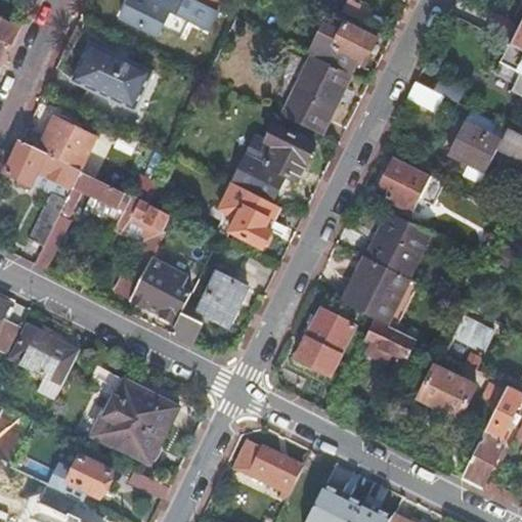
[(217,9),(199,0),(149,0),(208,29),(217,9)]
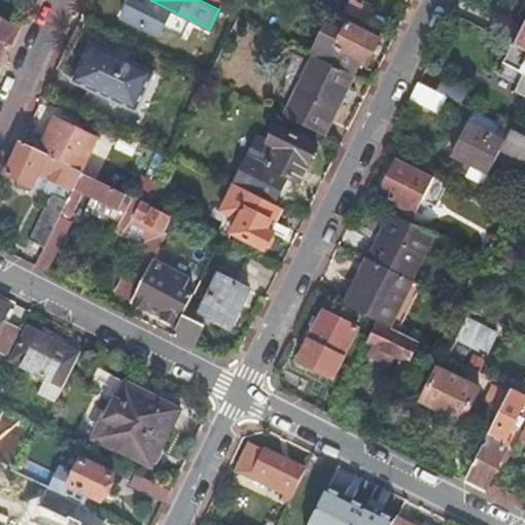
[(200,0),(218,9),(223,0),(200,0)]
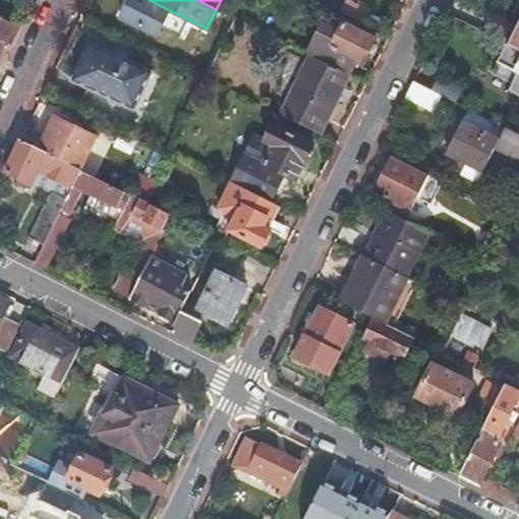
[(339,0),(334,11),(358,22),(363,12),(339,0)]
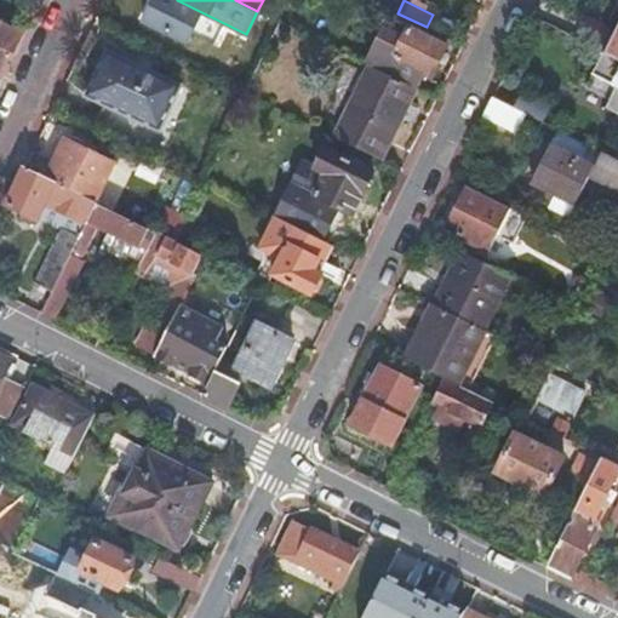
[(578,35),(605,50),(613,32),(587,18),(578,35)]
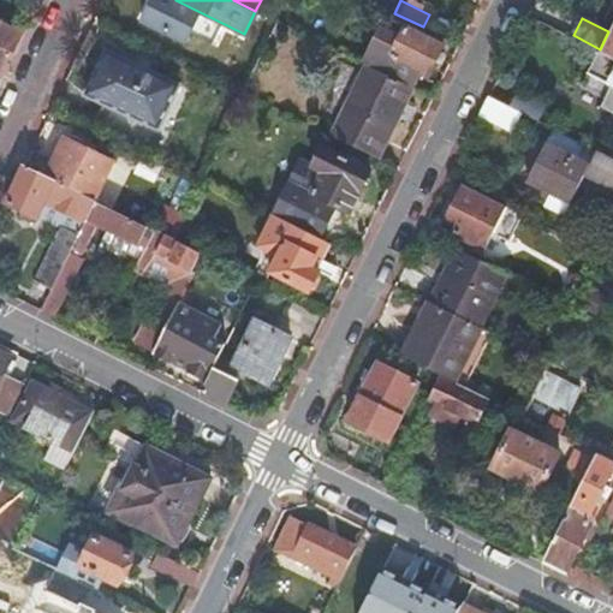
[(0,72),(19,30),(0,21),(0,72)]
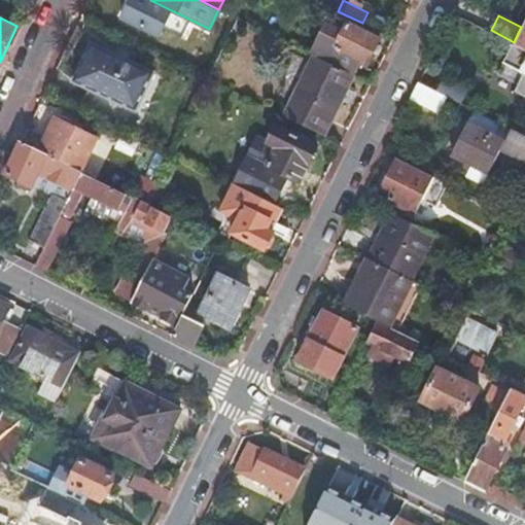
[(514,42),(512,45),(524,50),(524,19),(521,27),(514,42)]
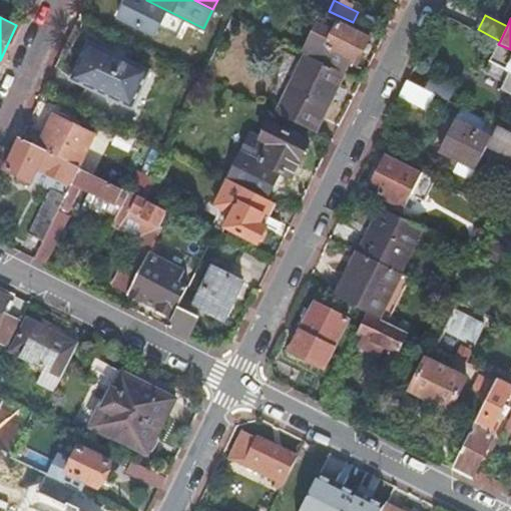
[(304,53),(341,72),(348,59),(354,62),(367,37),(336,21),(332,28),(317,21),(301,52),(304,53)]
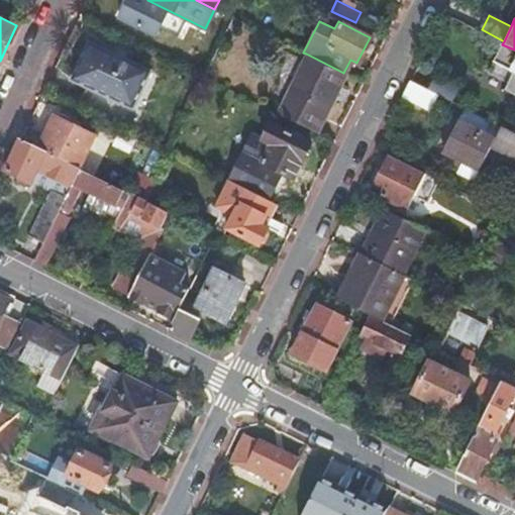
[(130,109),(132,105),(148,72),(87,42),(71,76),(69,80),(91,91),(108,99),(130,109)]
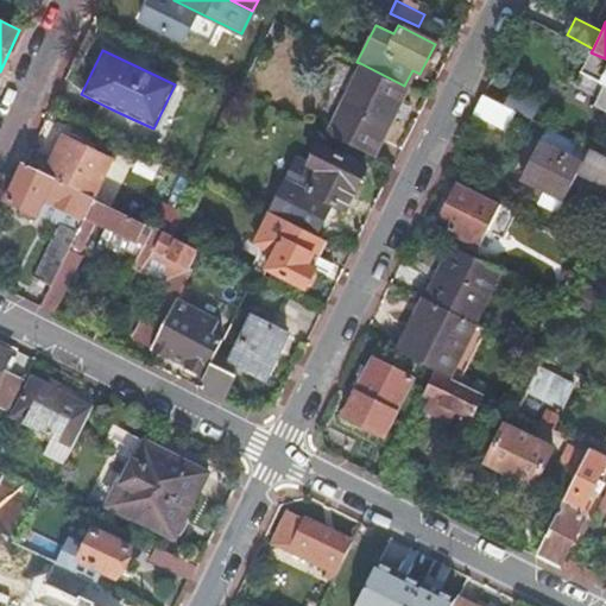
[(605,58),(591,52),(591,51),(589,54),(586,52),(585,55),(587,57),(572,87),(595,100),(592,108),(605,114),(605,58)]
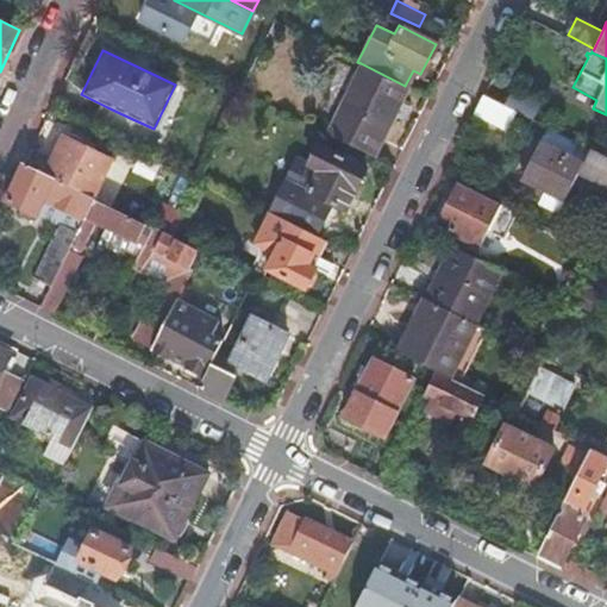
[(370,155),(405,86),(361,63),(325,133),(370,155)]
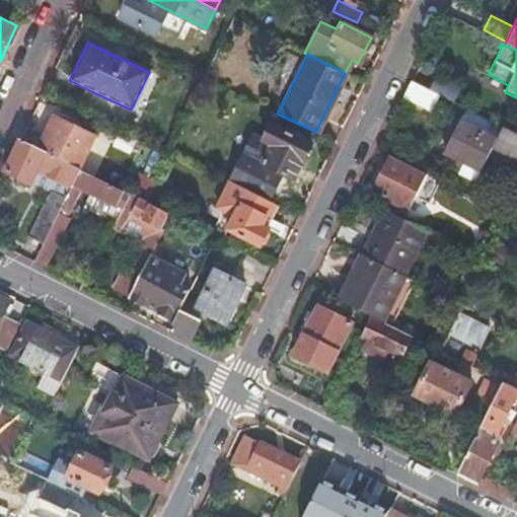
[(427,90),(438,95),(451,102),(459,86),(434,74),(427,90)]
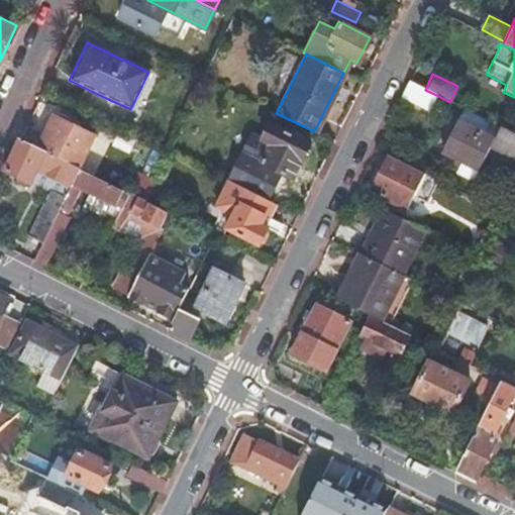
[(407,81),(400,96),(428,110),(436,95),(425,90),(407,81)]
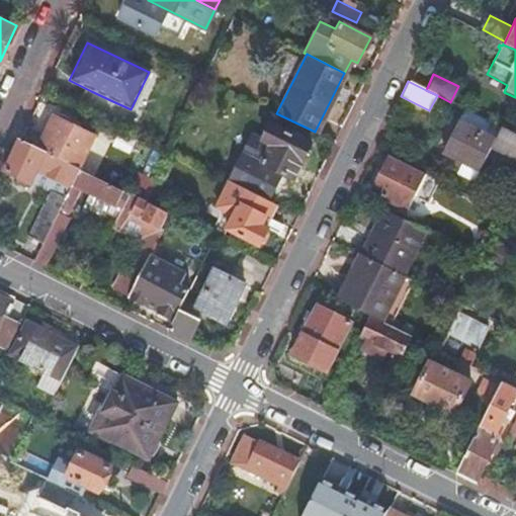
[(501,126),(464,109),(457,122),(493,141),(501,126)]
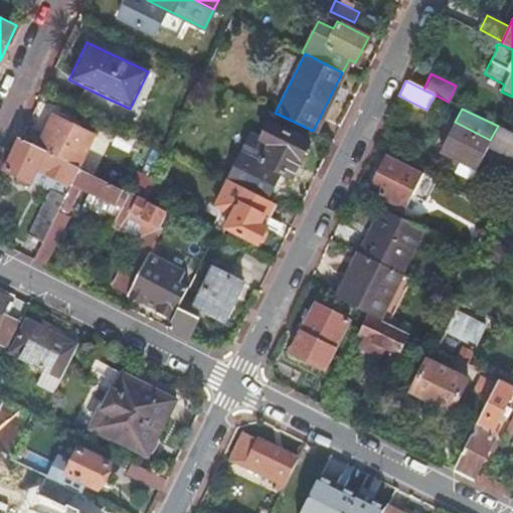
[(51,115),(36,147),(76,167),(93,134),(51,115)]
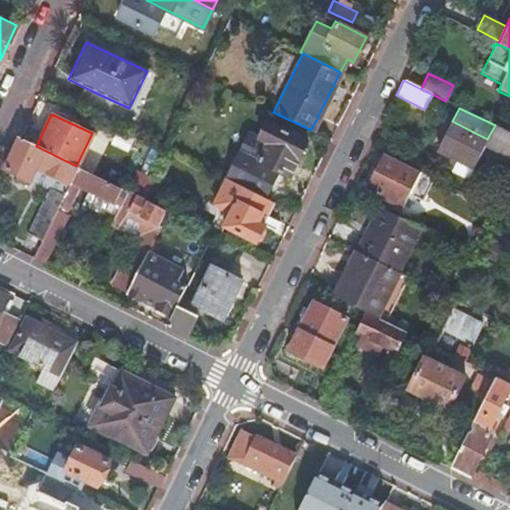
[(485,145),(509,158),(509,132),(495,125),(487,139),(452,121),(438,151),(474,168),(485,145)]
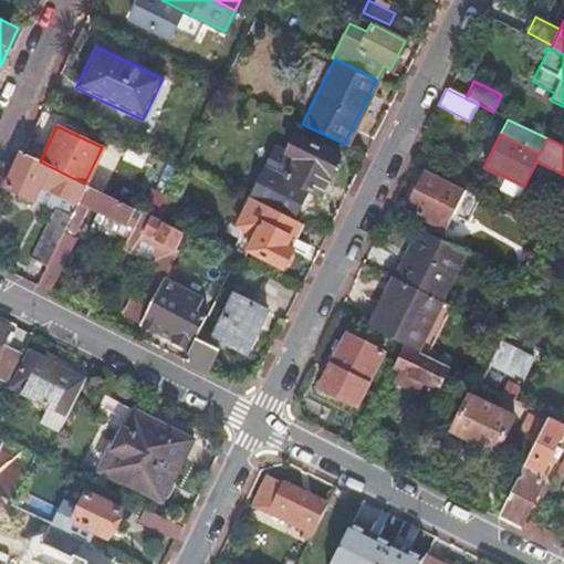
[(337,157),(293,135),(274,173),(319,196),(337,157)]
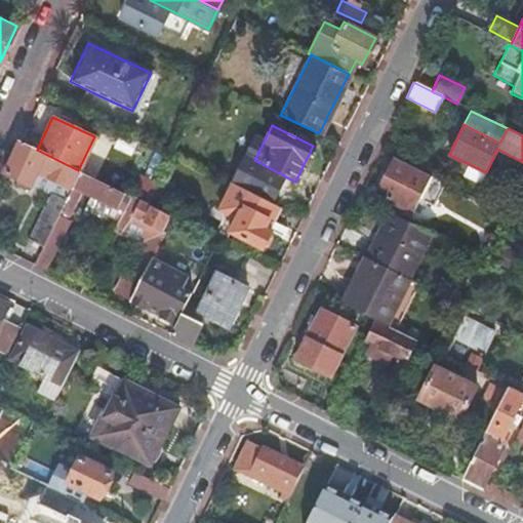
[(37,150),(18,142),(4,172),(29,185),(29,184),(50,194),(29,238),(42,245),(47,236),(57,214),(64,202),(65,199),(71,189),(79,170),(78,170),(37,150)]
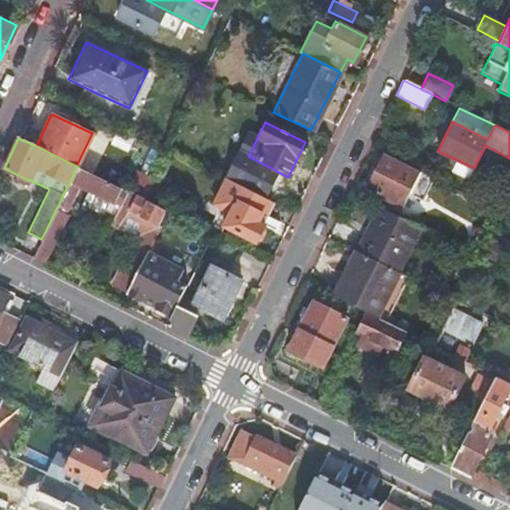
[(401,206),(419,171),(384,153),(366,188),(401,206)]
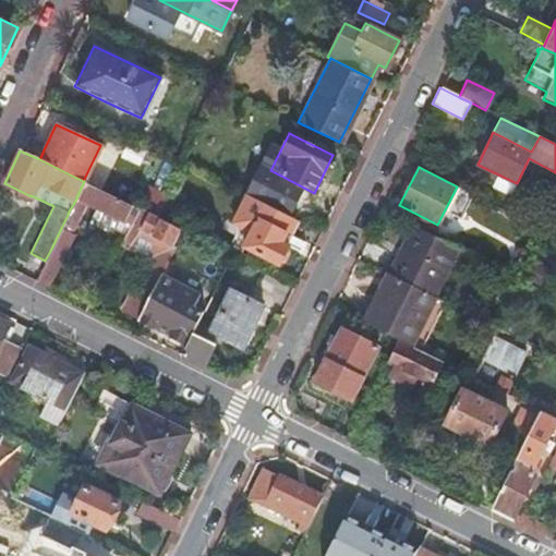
[(131,225),(140,207),(132,204),(84,181),(75,201),(69,212),(68,215),(61,228),(71,232),(86,203),(95,207),(123,220),(131,225)]
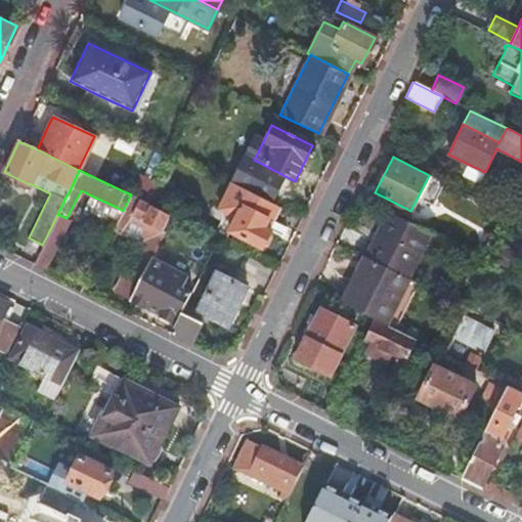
[(272,222),(279,209),(231,184),(218,211),(224,213),(234,219),(229,230),(260,248),(270,232),(263,228),(268,219),(272,222)]
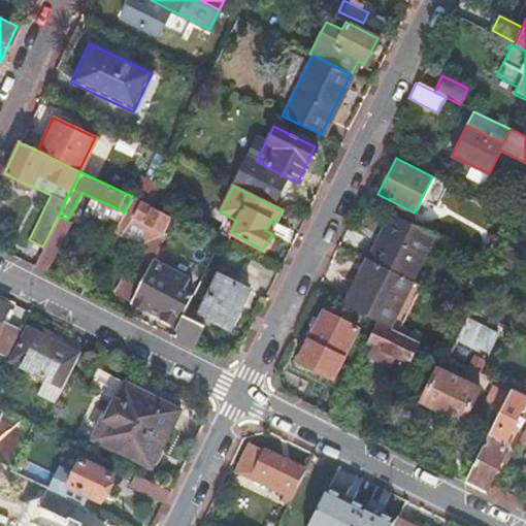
[(525,195),(516,218),(525,222),(525,195)]
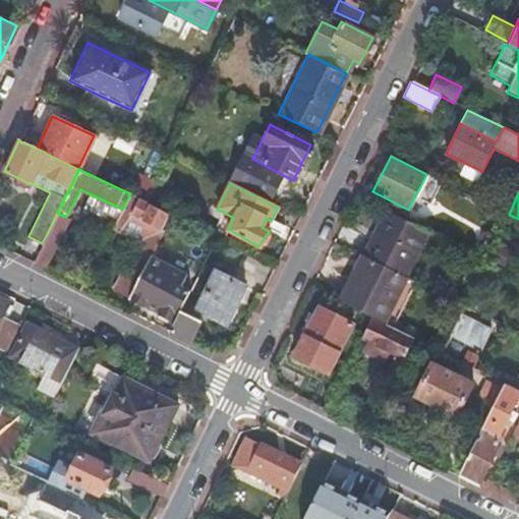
[(119,216),(122,210),(115,206),(89,193),(82,207),(99,216),(102,211),(117,219),(119,216)]
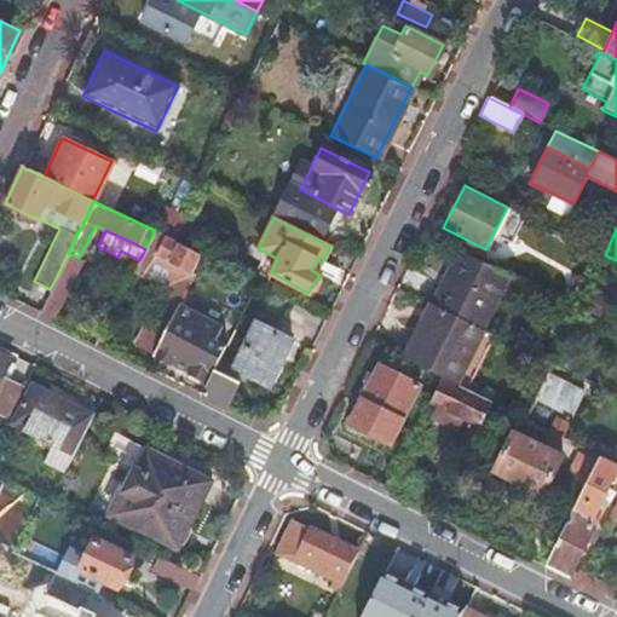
[(163,237),(165,236),(155,230),(145,249),(142,257),(154,264),(151,270),(173,280),(186,287),(192,275),(189,272),(155,254),(163,237)]
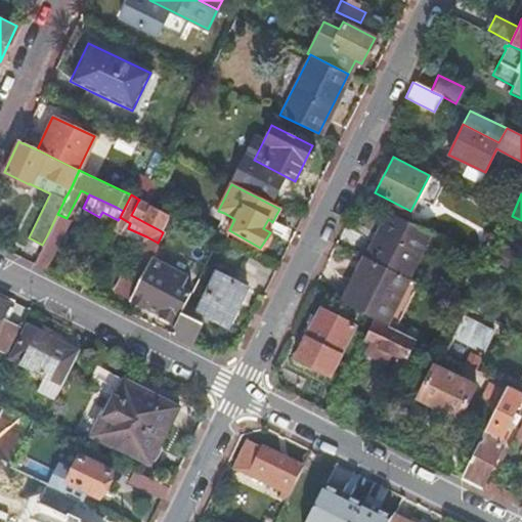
[(167,217),(138,201),(131,215),(160,230),(167,217)]
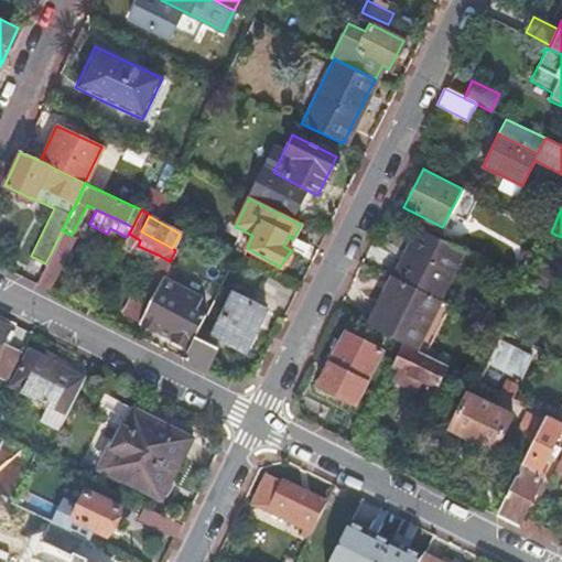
[(418,227),(393,277),(436,299),(462,249),(418,227)]
